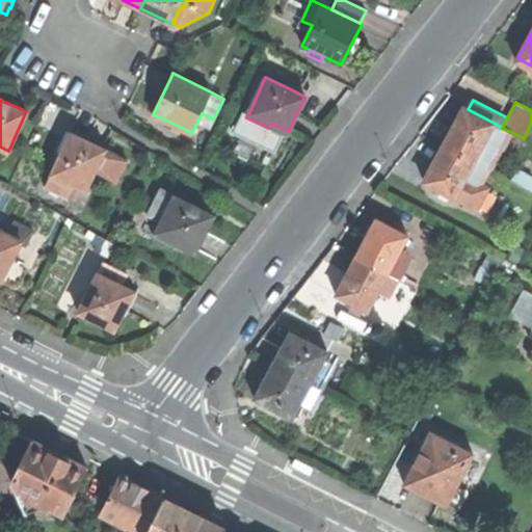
[(444,144),(474,160),(494,123),(468,109),(463,107),(454,125),(444,144)]
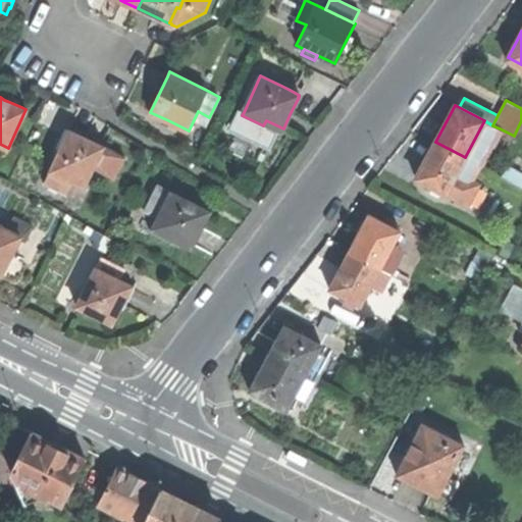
[(286,131),(283,128),(266,120),(263,125),(242,115),(244,112),(239,110),(227,131),(277,153),(286,131)]
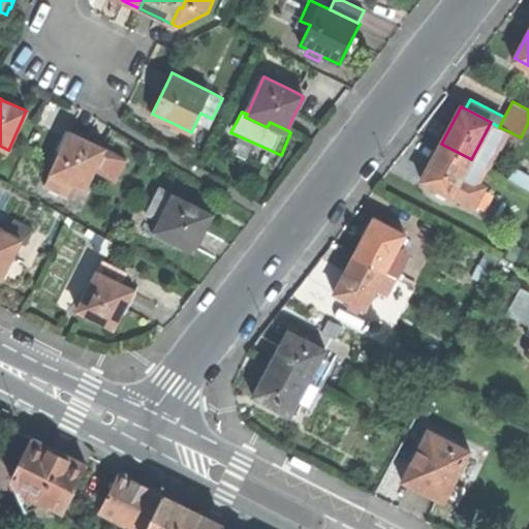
[(491,122),(471,159),(462,177),(477,185),(485,170),(506,130),(499,127),(491,122)]
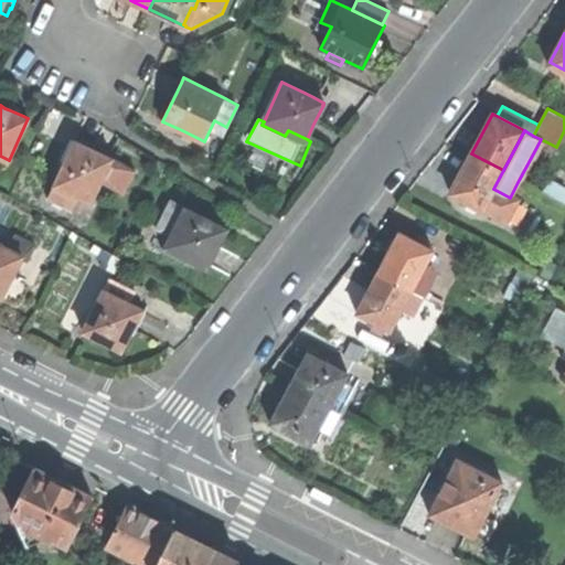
[(123,192),(135,171),(108,157),(92,149),(75,141),(49,198),(65,205),(72,192),(92,202),(102,181),(107,184),(123,192)]
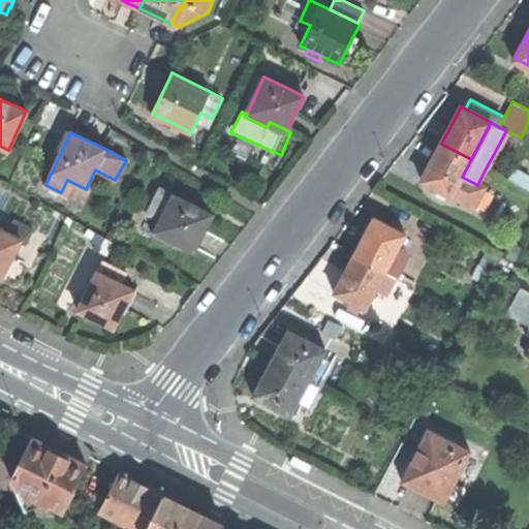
[(462,177),(471,159),(441,144),(431,162),(422,181),(452,197),(462,177)]
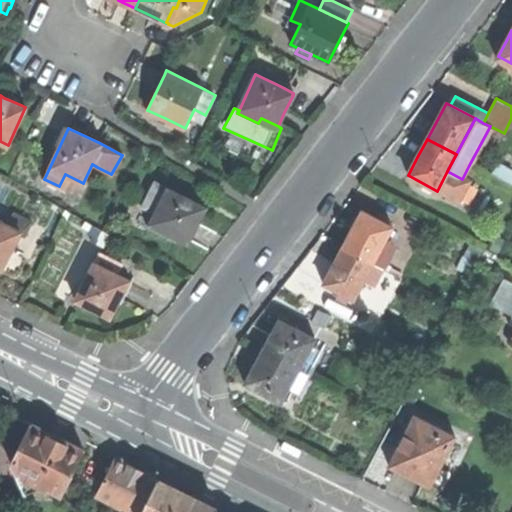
[(469,183),(462,179),(447,171),(437,191),(459,202),(461,200),(468,185),(469,183)]
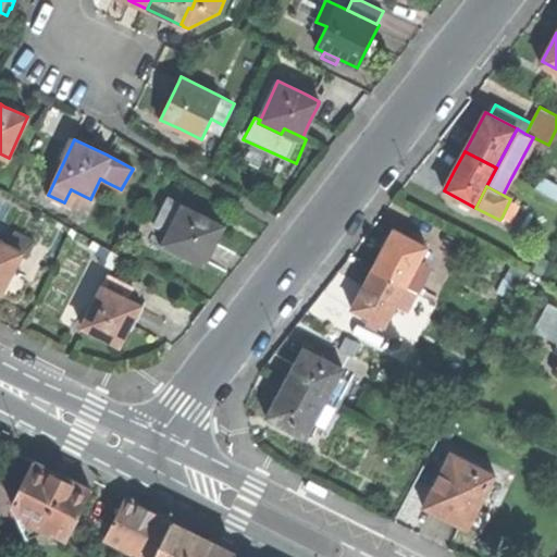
[(174,223),(183,206),(169,199),(160,217),(174,223)]
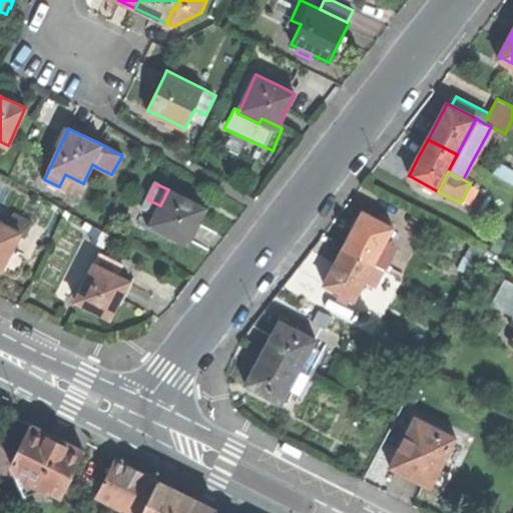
[(480,190),(469,185),(462,200),(472,205),(480,190)]
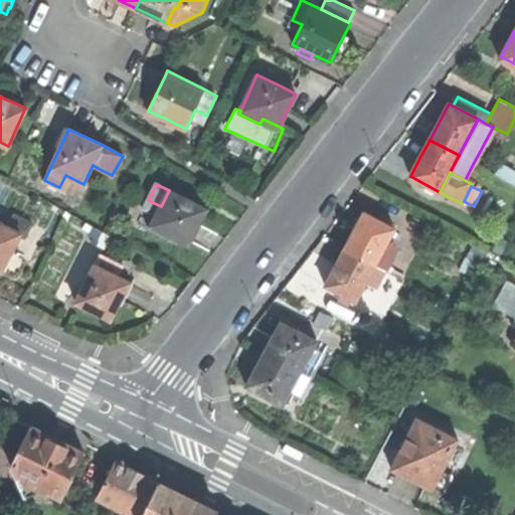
[(206,209),(169,190),(161,206),(150,228),(170,238),(173,233),(190,241),(198,225),(206,209)]
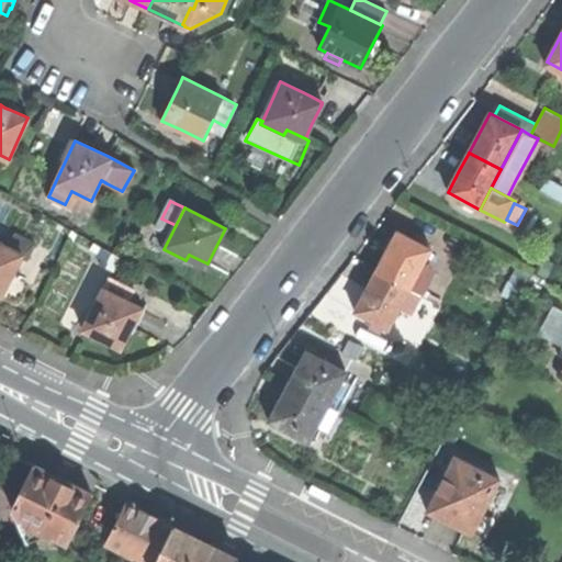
[(408,289),(418,271),(430,249),(424,246),(415,242),(397,232),(388,251),(377,272),(408,289)]
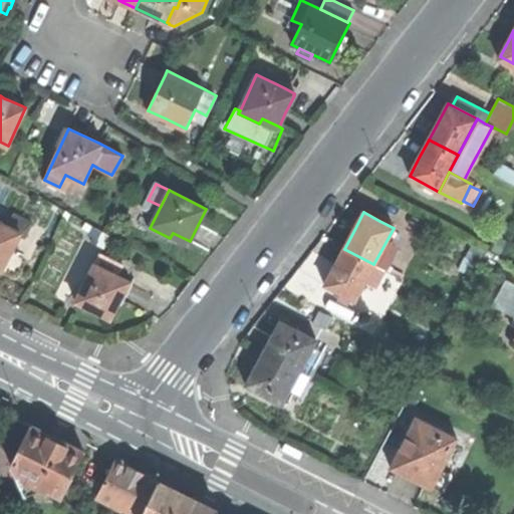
[(15,214),(9,226),(21,233),(20,233),(25,236),(31,223),(15,214)]
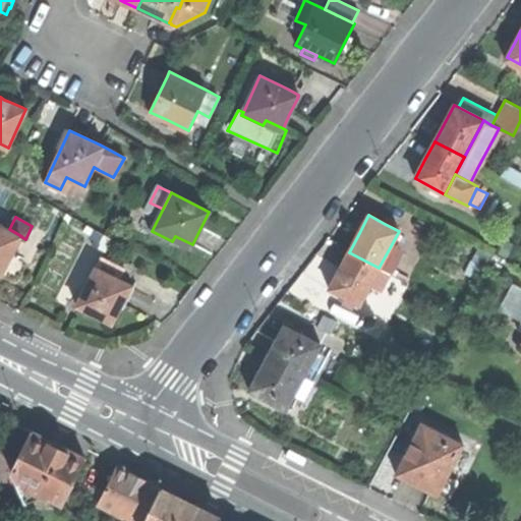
[(388,218),(385,224),(393,228),(396,223),(388,218)]
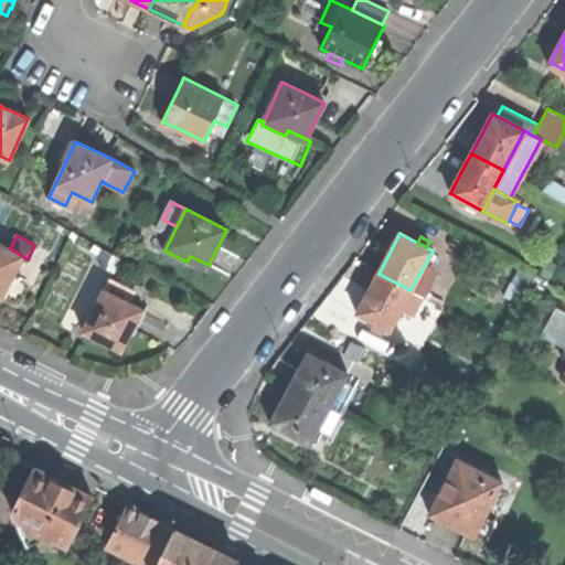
[(0,296),(2,297),(13,276),(22,256),(23,256),(10,248),(0,244),(0,296)]
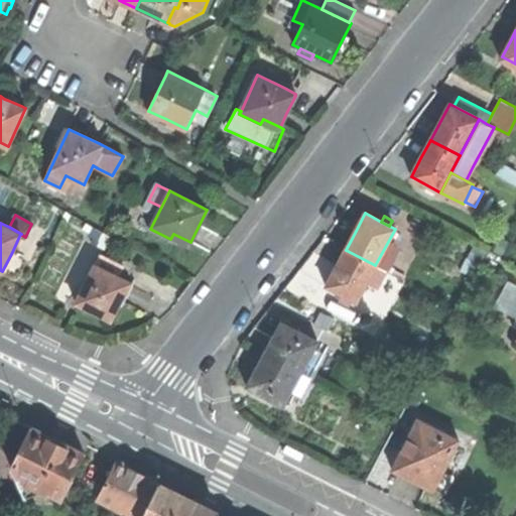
[(513,244),(499,237),(491,250),(505,258),(513,244)]
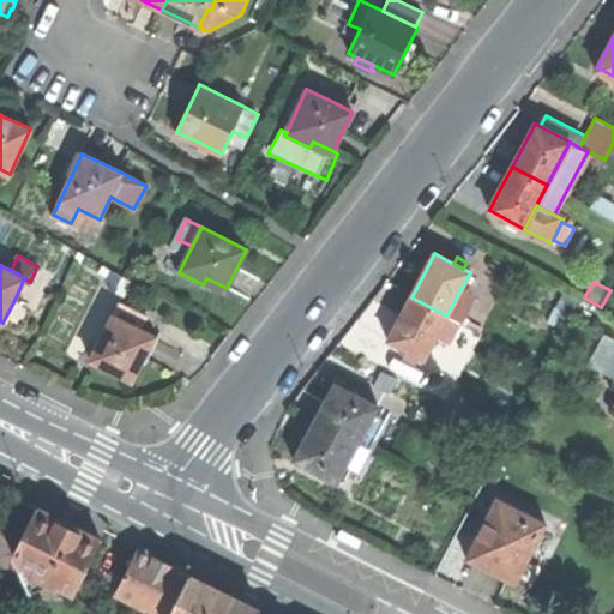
[(564,292),(555,307),(571,315),(579,300),(564,292)]
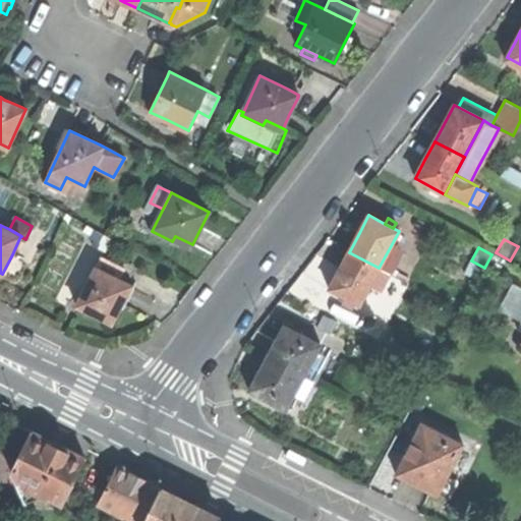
[(388,251),(379,268),(389,274),(398,256),(388,251)]
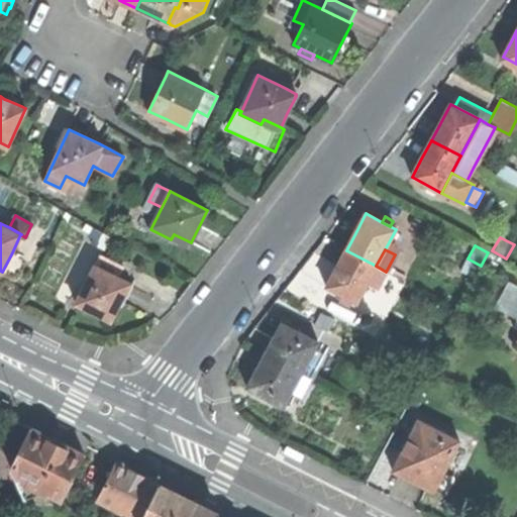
[(368,282),(376,266),(346,250),(336,269),(327,286),(357,302),(368,282)]
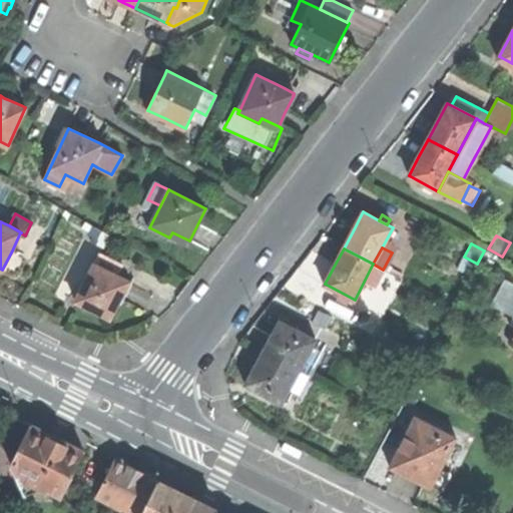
[(25,257),(12,250),(2,270),(15,277),(25,257)]
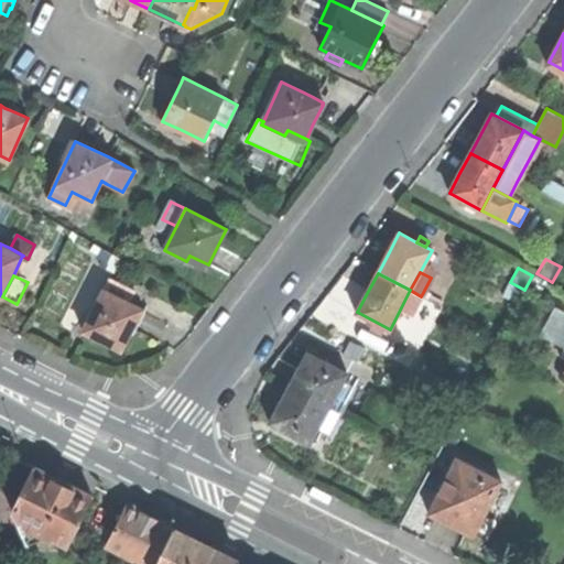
[(110,278),(104,290),(122,300),(129,288),(110,278)]
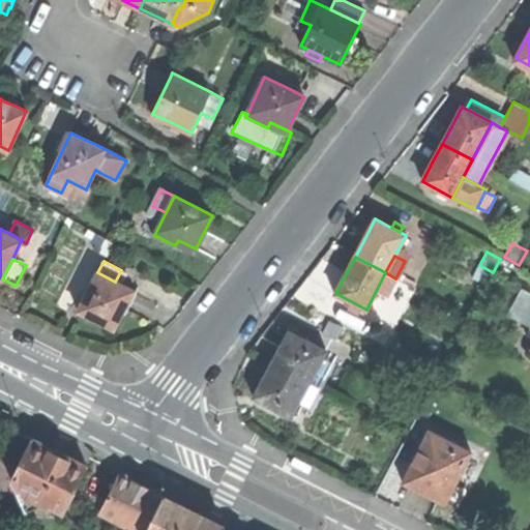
[(493,272),(479,265),(472,278),(486,286),(493,272)]
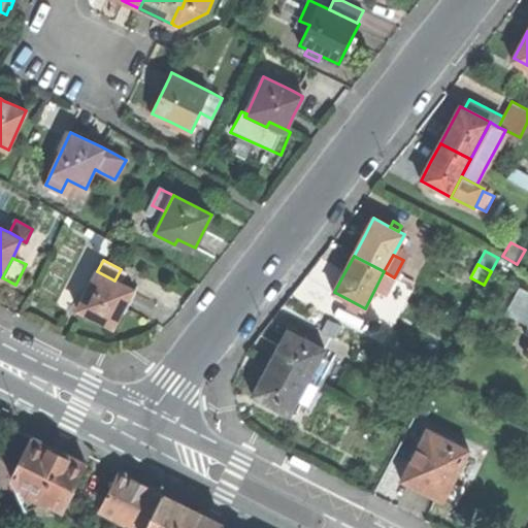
[(114,281),(97,271),(83,298),(77,309),(83,311),(110,326),(120,309),(125,312),(135,291),(114,281)]
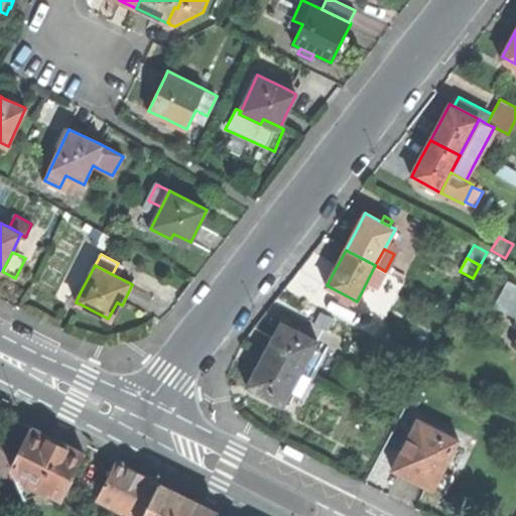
[(375,265),(367,281),(377,287),(385,271),(375,265)]
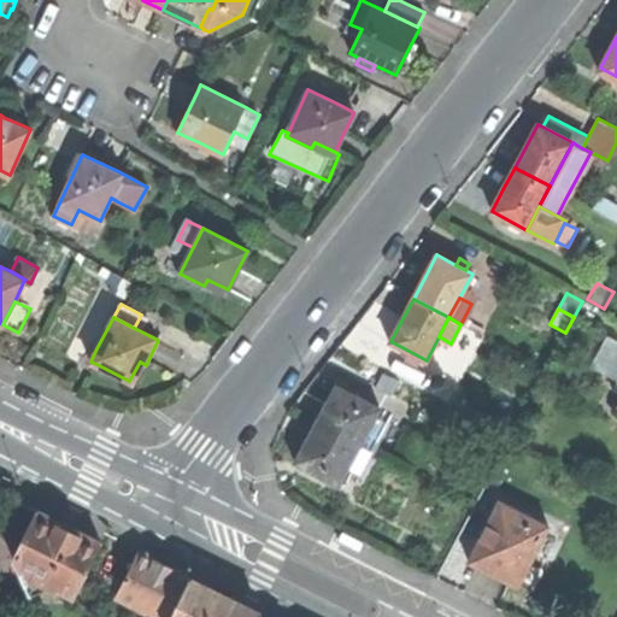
[(592,366),(616,378),(616,341),(607,336),(595,359),(592,366)]
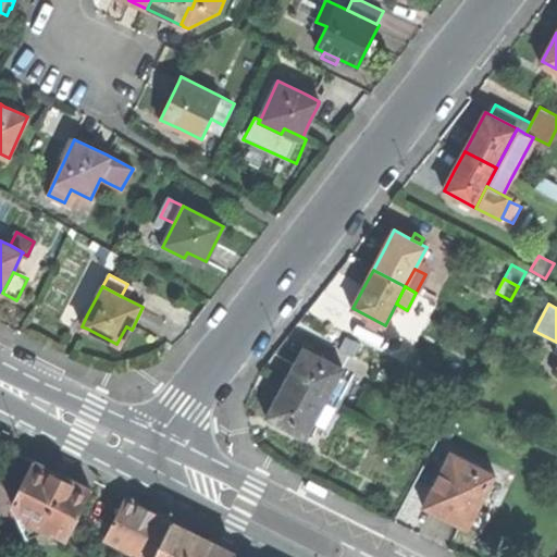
[(286,383),(325,404),(342,374),(344,370),(323,359),(321,361),(304,351),(296,366),(286,383)]
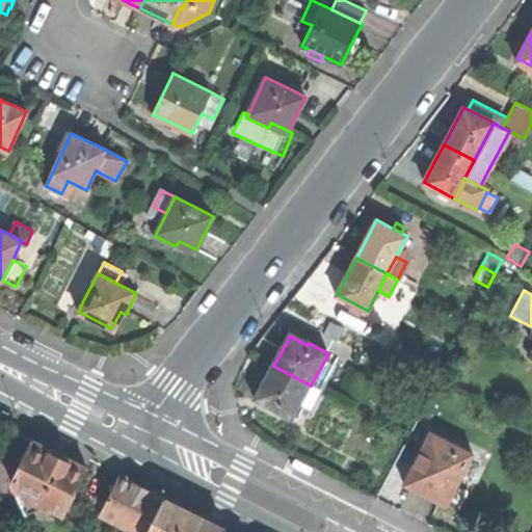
[(326,357),(311,386),(321,392),(326,382),(337,363),(326,357)]
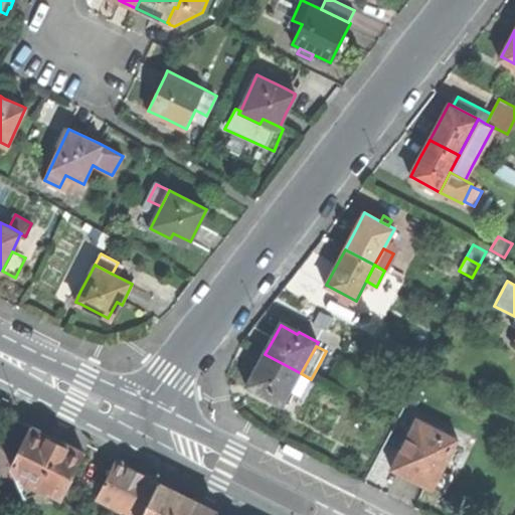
[(255,370),(247,386),(283,405),(301,373),(265,354),(255,370)]
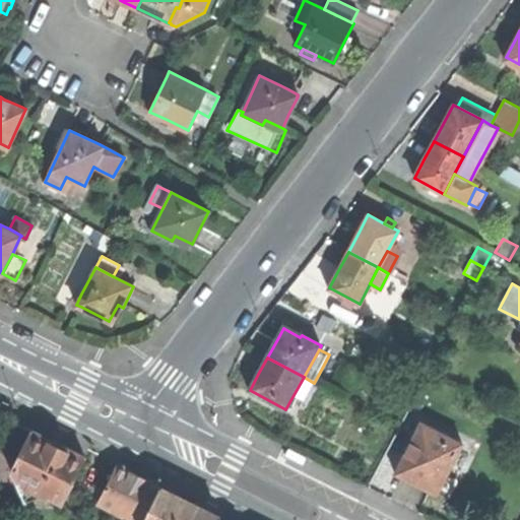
[(0,450),(0,462),(12,470),(30,431),(14,421),(0,450)]
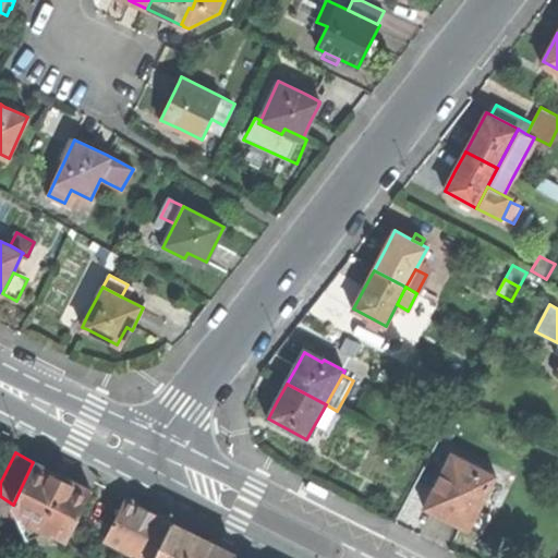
[(470,528),(477,511),(496,475),(452,453),(425,507),(448,518),(469,529),(470,528)]
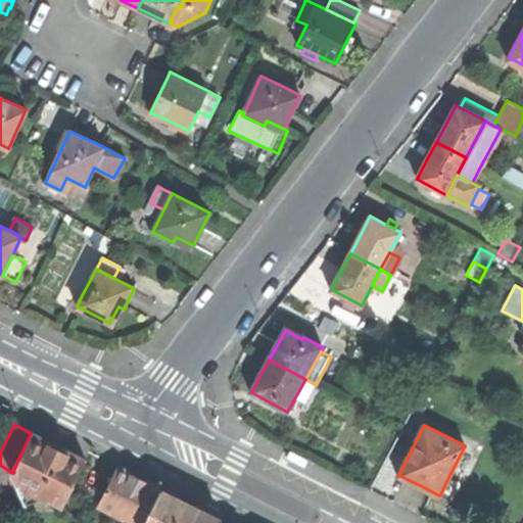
[(45,498),(63,506),(86,461),(55,445),(31,433),(12,473),(27,505),(45,498)]
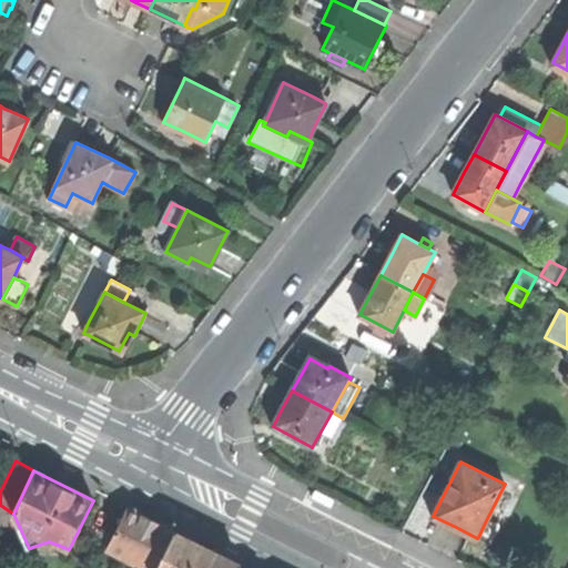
[(322,506),(326,498),(310,489),(306,487),(304,490),(302,495),(322,506)]
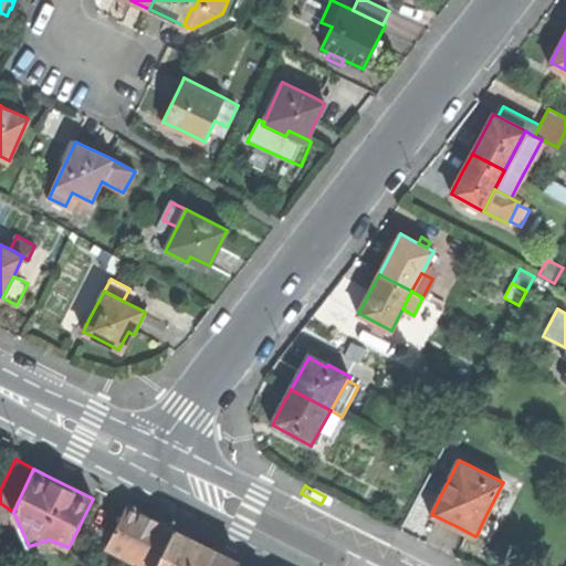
[(107,546),(146,565),(157,565),(175,532),(149,519),(127,507),(107,546)]
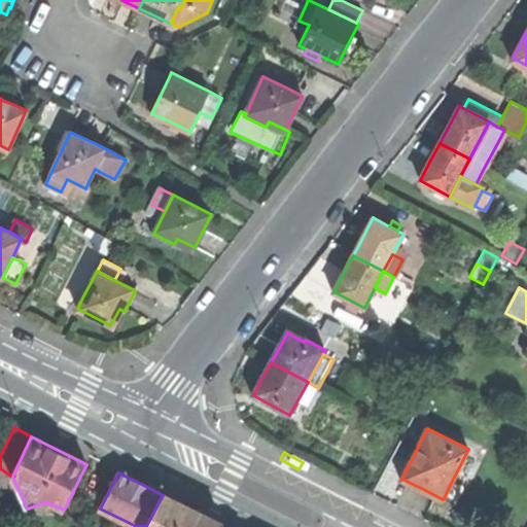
[(461,488),(451,483),(444,498),(453,503),(461,488)]
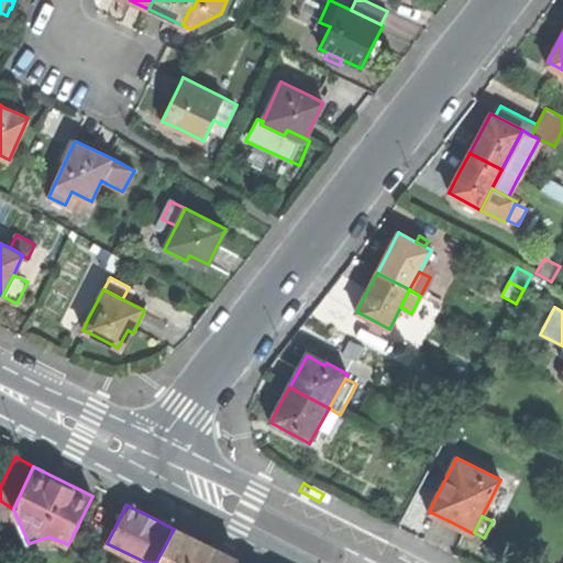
[(238,562),(240,561),(205,544),(174,529),(156,562),(238,562)]
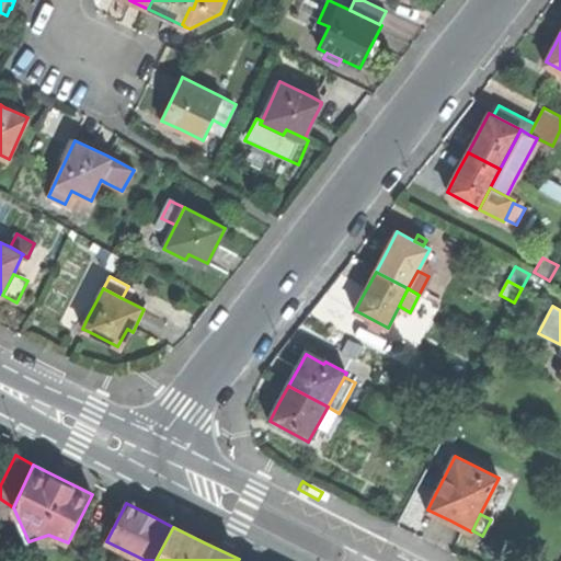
All buildings are outlined.
